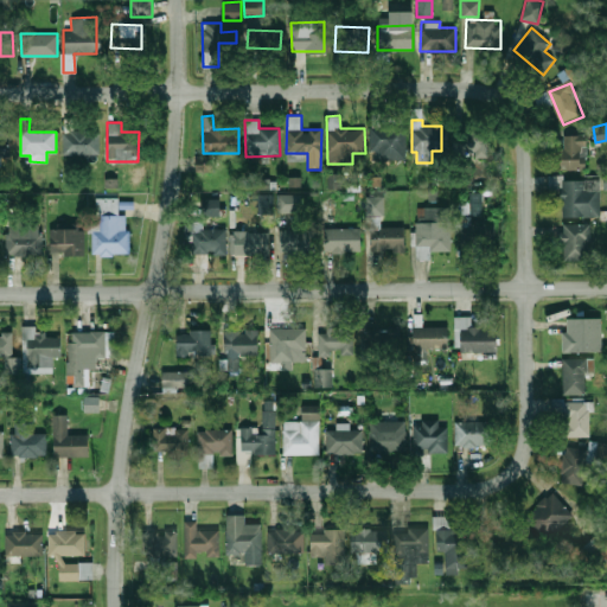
[(404,160),(406,126),(370,125),(369,151),(378,151),(377,159),(404,160)]
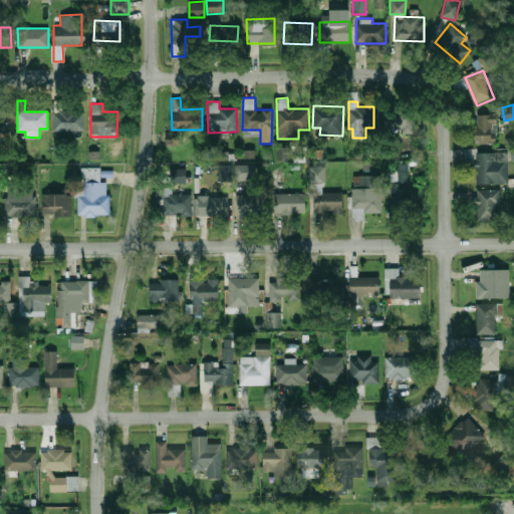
[(52,131),(83,131),(83,110),(52,110),(52,131)]
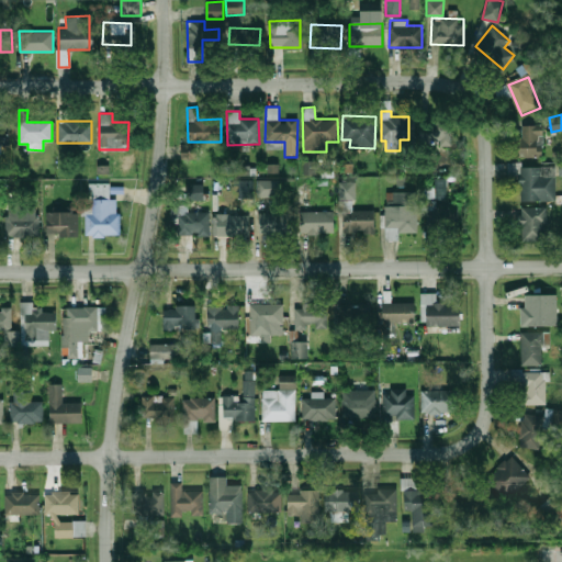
[(430,123),(451,123),(451,146),(430,146),(430,123)]
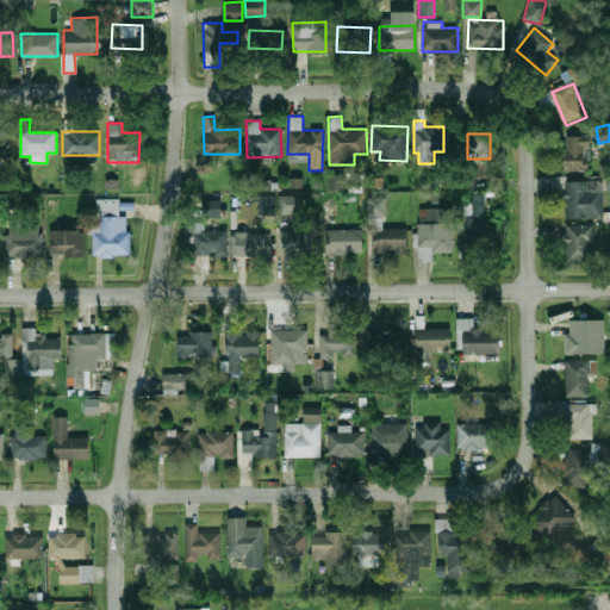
[(0,156),(2,156),(2,147),(10,147),(10,135),(0,135),(0,156)]
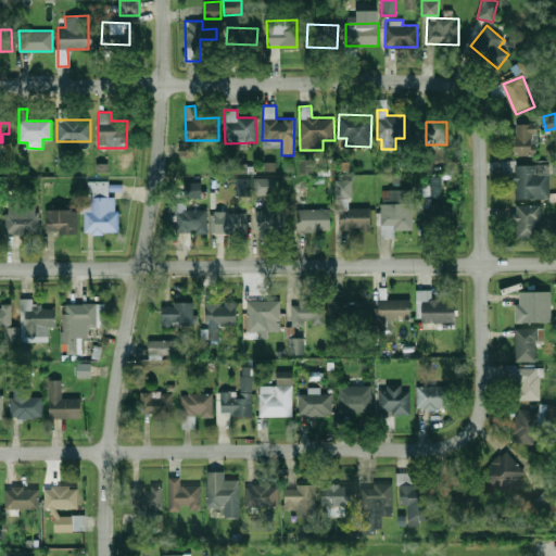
[(514,155),(536,155),(536,123),(514,124),(514,155)]
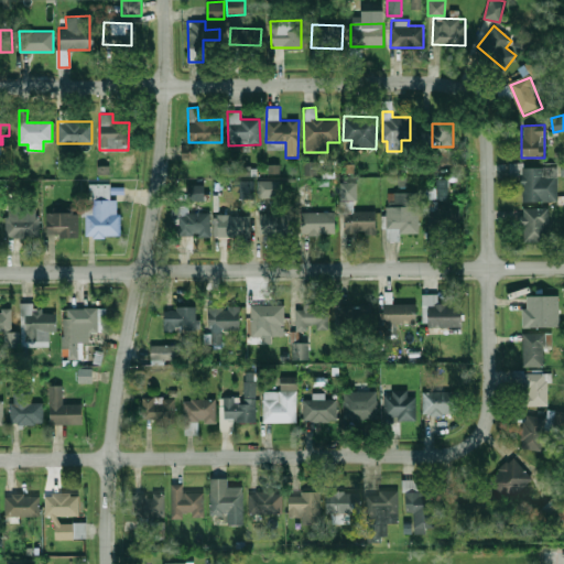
[(182,158),(196,158),(196,145),(181,145),(182,158)]
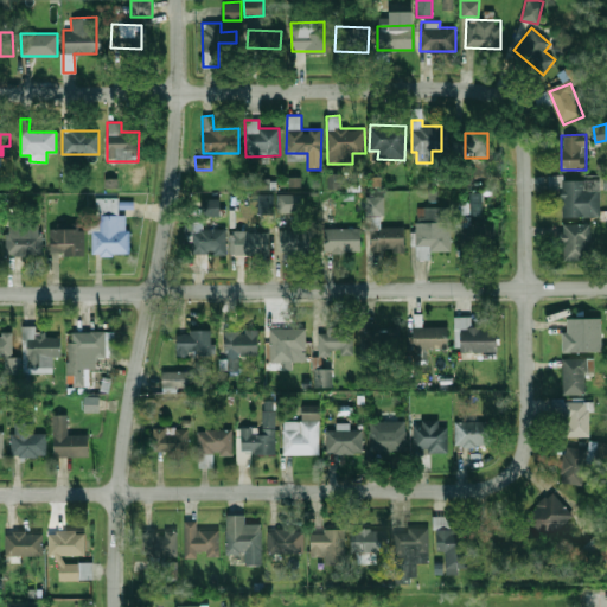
[(560,217),(599,217),(599,190),(583,190),(583,180),(560,180),(560,217)]
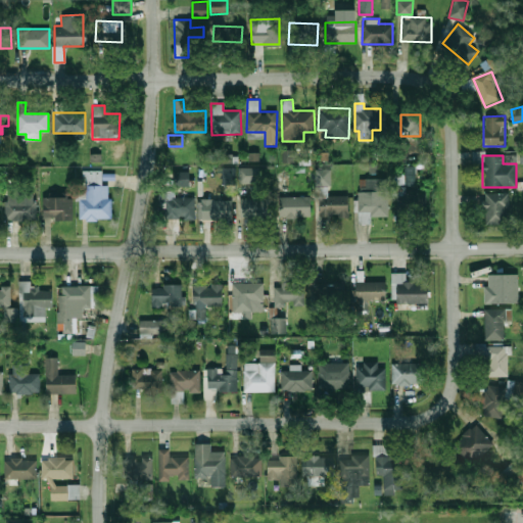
[(393,194),(416,193),(415,165),(403,165),(405,174),(393,175),(393,194)]
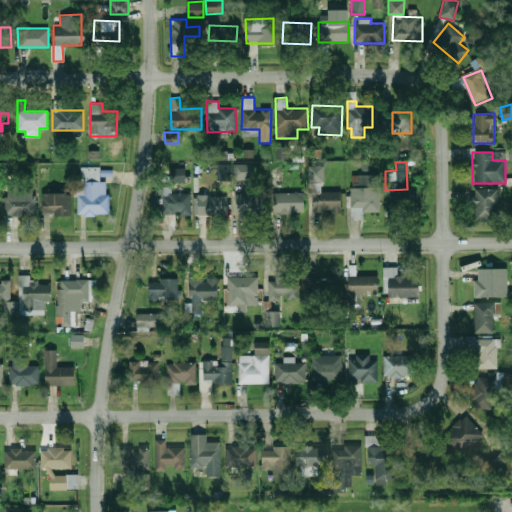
[(229,163),(215,164),(216,180),(229,179),(229,163)]
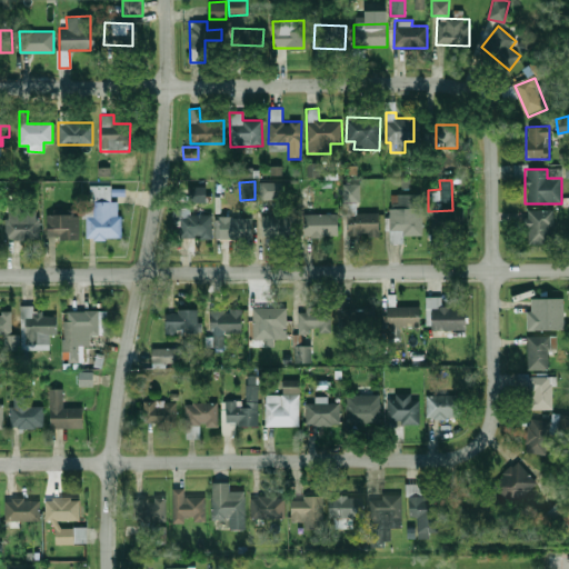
[(282,182),(259,181),(259,199),(281,199),(282,182)]
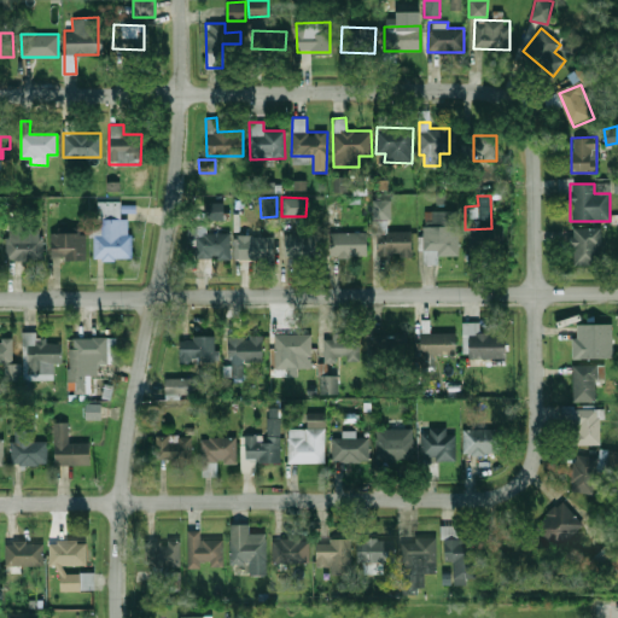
[(390,200),(373,200),(373,256),(412,256),(412,231),(390,231),(390,200)]
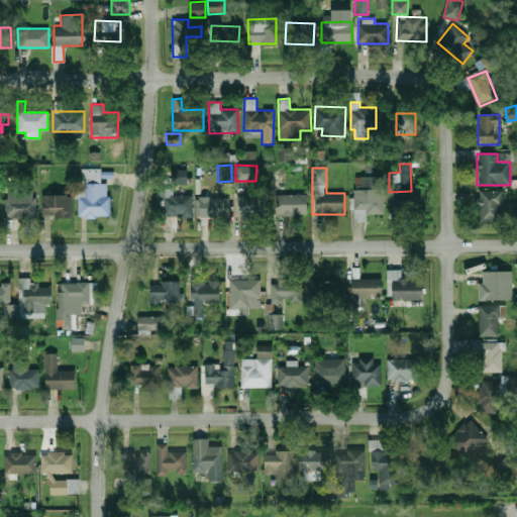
[(109,217),(109,183),(100,183),(100,169),(84,169),(84,197),(78,197),(78,217),(109,217)]
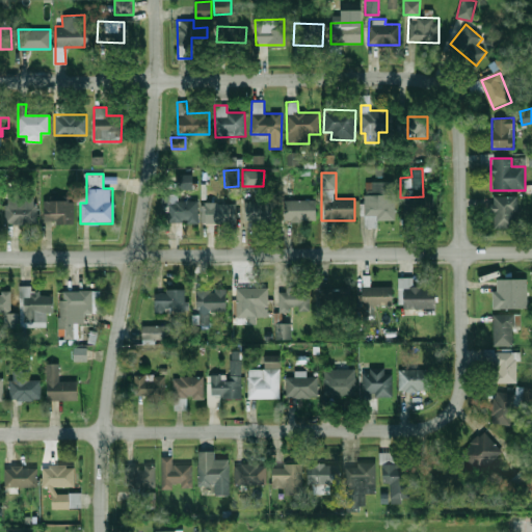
[(180,174),(180,188),(192,188),(192,174),(180,174)]
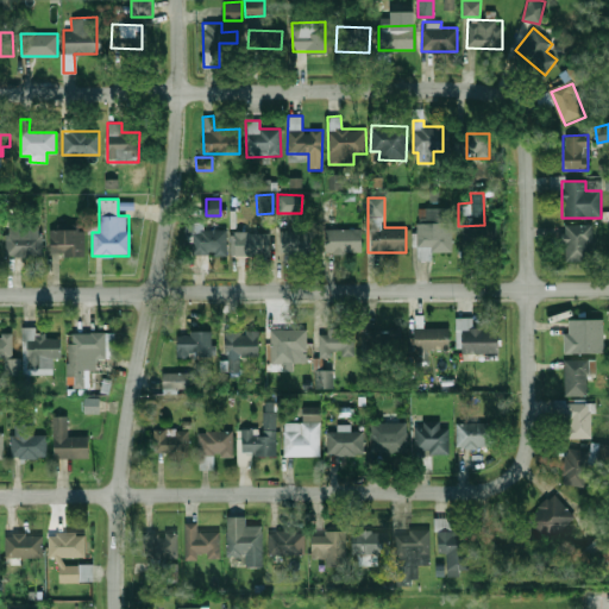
[(431,261),(432,251),(451,252),(452,208),(418,207),(416,261),(431,261)]
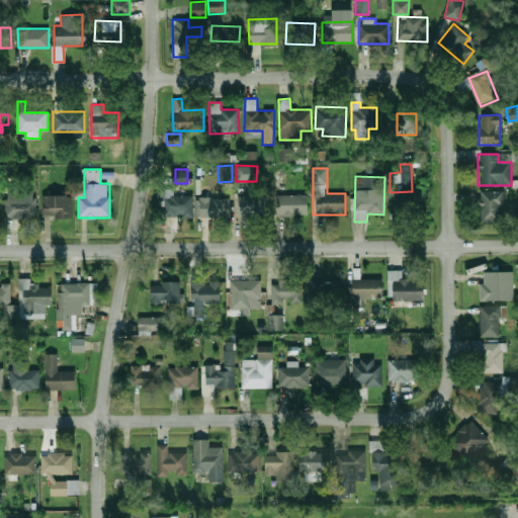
[(34,191),(19,191),(19,186),(5,186),(6,218),(34,218),(34,191)]
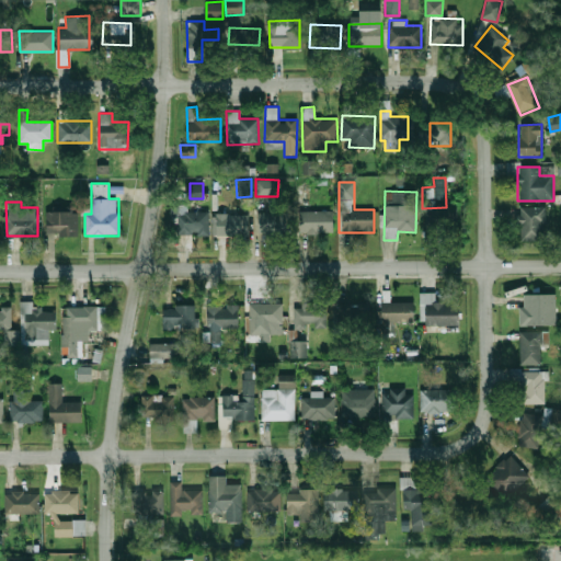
[(521,240),(546,240),(545,206),(519,207),(521,240)]
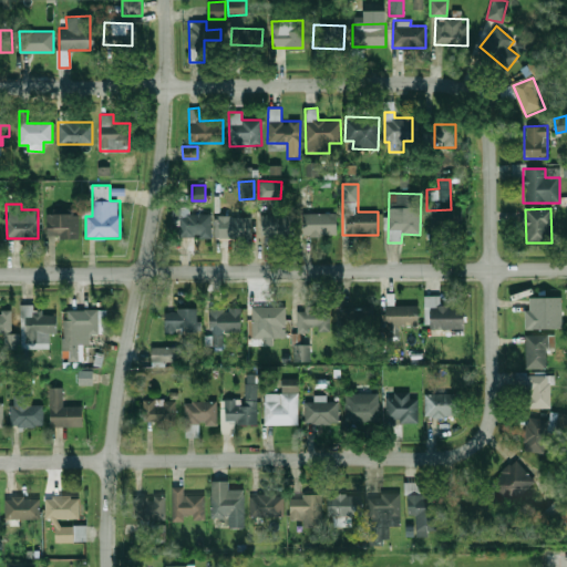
[(301,236),(337,235),(336,212),(300,213),(301,236)]
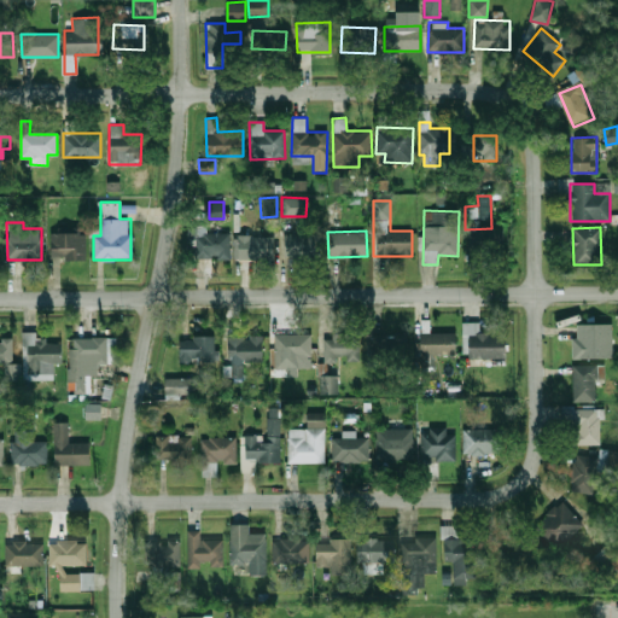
[(231,233),(210,232),(209,258),(229,258),(231,233)]
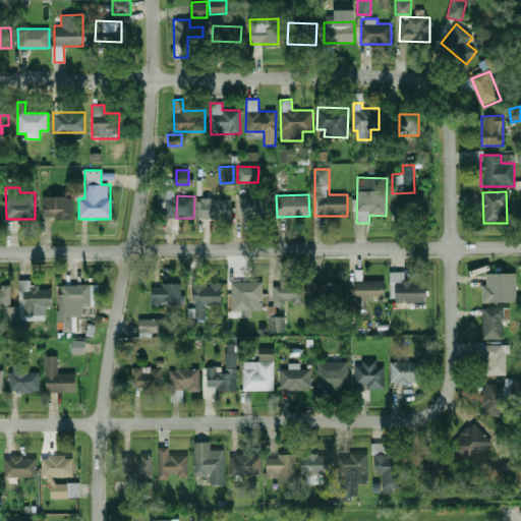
[(72,218),(72,196),(43,196),(43,218),(72,218)]
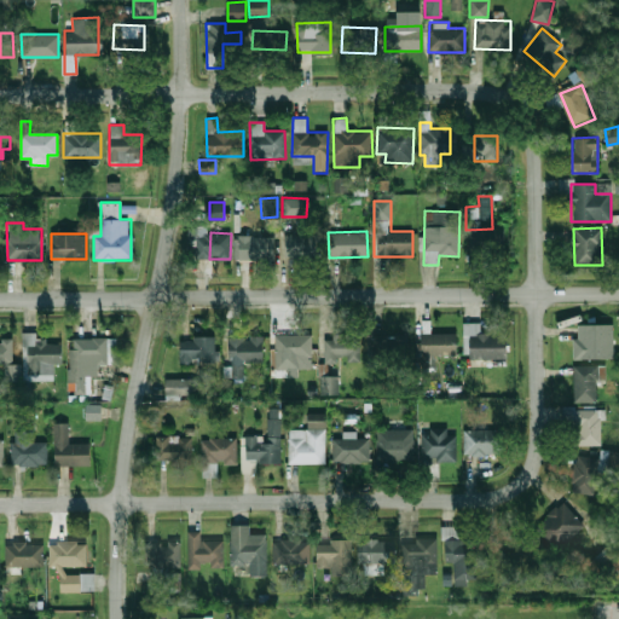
[(285,255),(318,254),(318,233),(284,235),(285,255)]
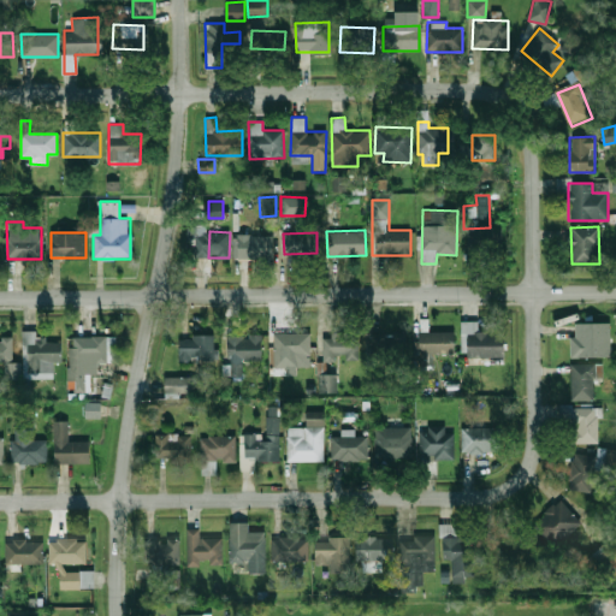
[(272,235),(235,235),(235,259),(273,258),(272,235)]
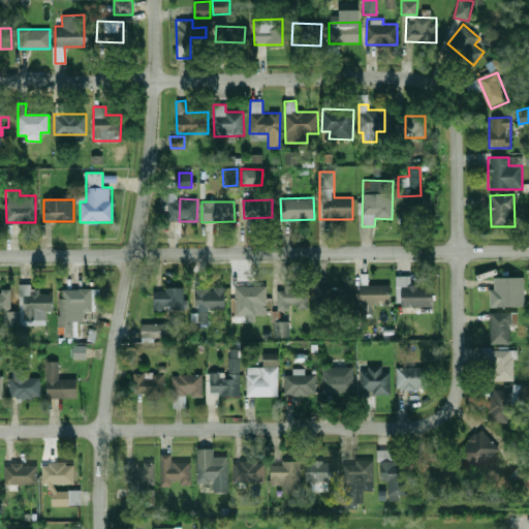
[(433,306),(432,285),(410,285),(410,275),(396,276),(396,306),(433,306)]
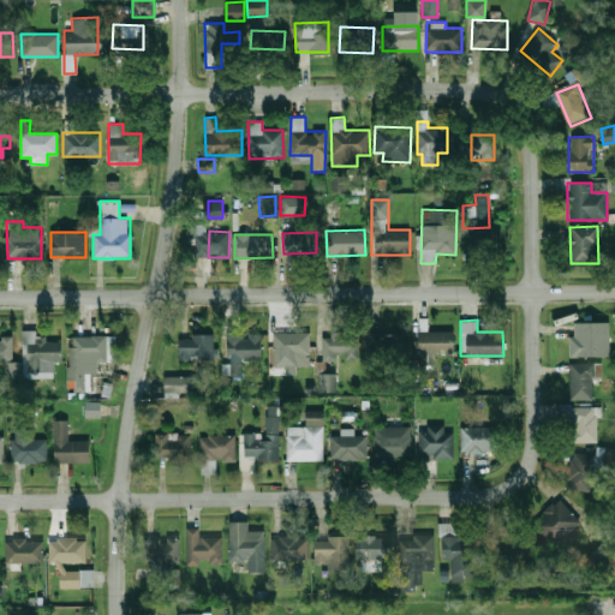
[(569,357),(609,356),(609,322),(573,322),(573,335),(569,335),(569,357)]
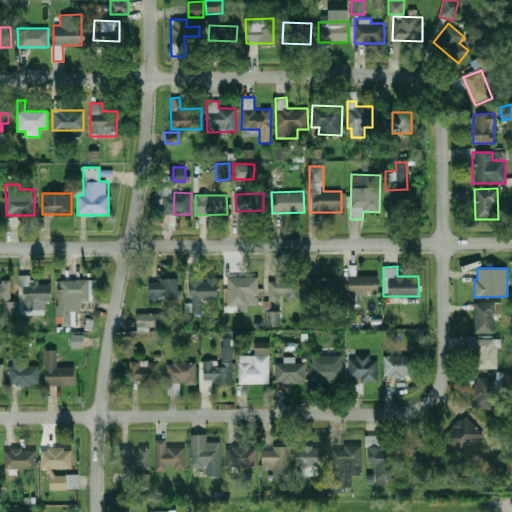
[(378,293),(377,275),(348,275),(348,294),(378,293)]
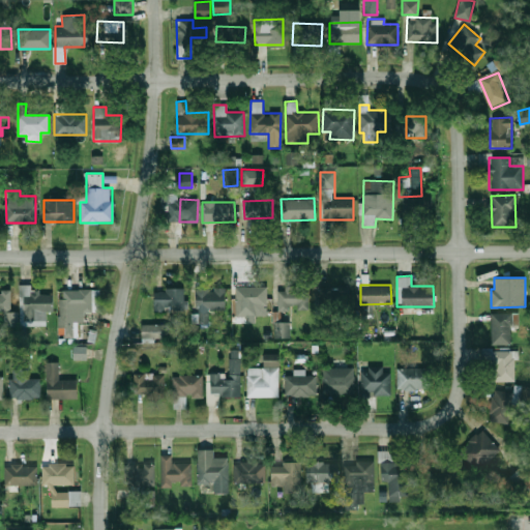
[(0,311),(3,311),(3,326),(18,326),(18,325),(47,324),(47,311),(53,311),(52,294),(38,294),(38,286),(19,286),(19,312),(10,312),(10,290),(1,290),(1,292),(0,292),(0,311)]
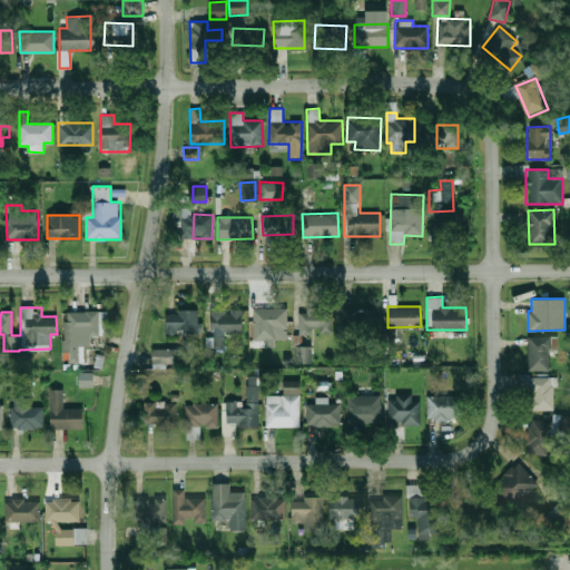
[(286,307),(253,308),(253,340),(274,340),(274,328),(286,328),(286,307)]
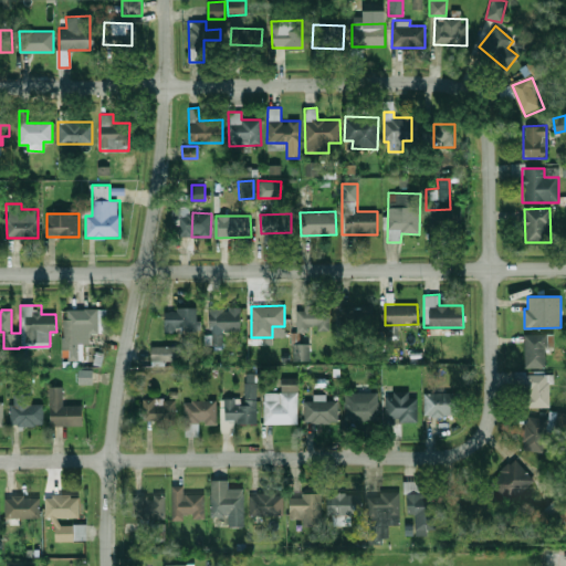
[(339,306),(341,329),(371,328),(371,305),(339,306)]
